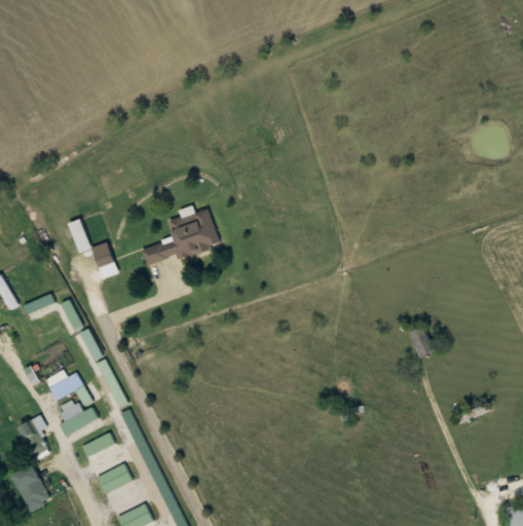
[(178,259),(221,246),(209,208),(167,221),(173,237),(141,247),(147,264),(177,255),(178,259)]
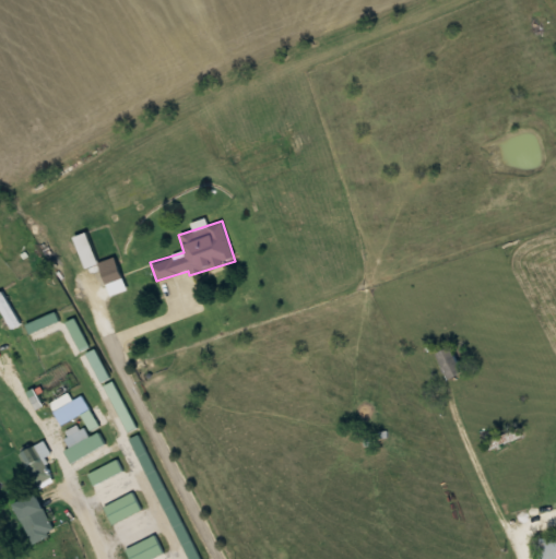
[(95,264),(109,296),(126,288),(111,257),(95,264)]
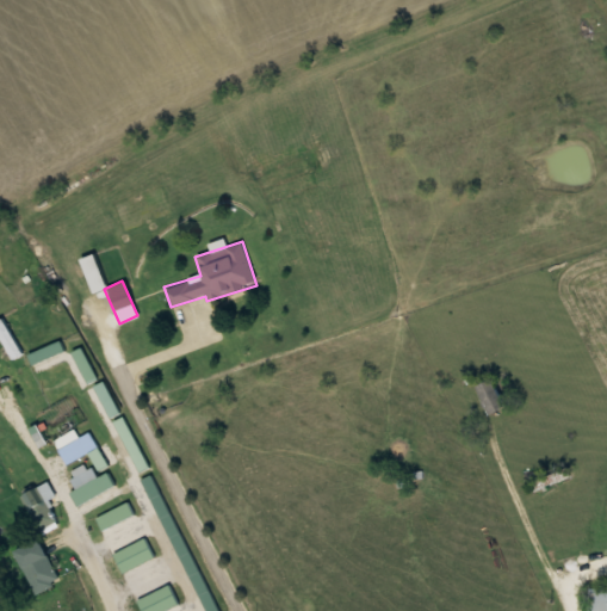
[(94,378),(78,346),(68,352),(85,384),(94,378)]
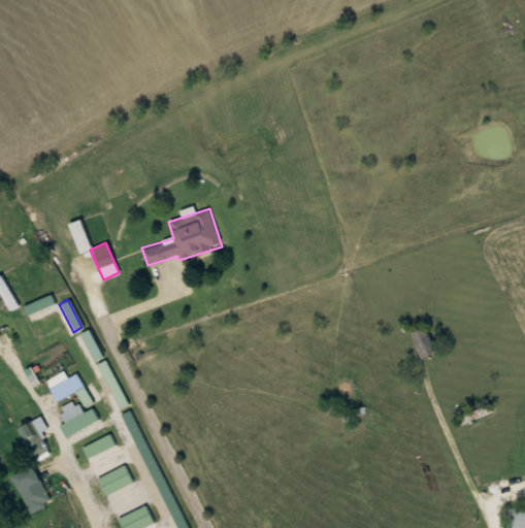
[(411,336),(423,360),(437,353),(425,328),(411,336)]
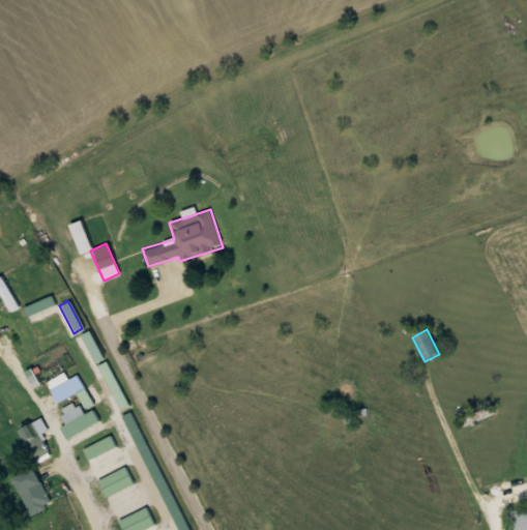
[(76,393),(83,408),(91,404),(77,375),(66,380),(63,373),(46,382),(56,404),(76,393)]
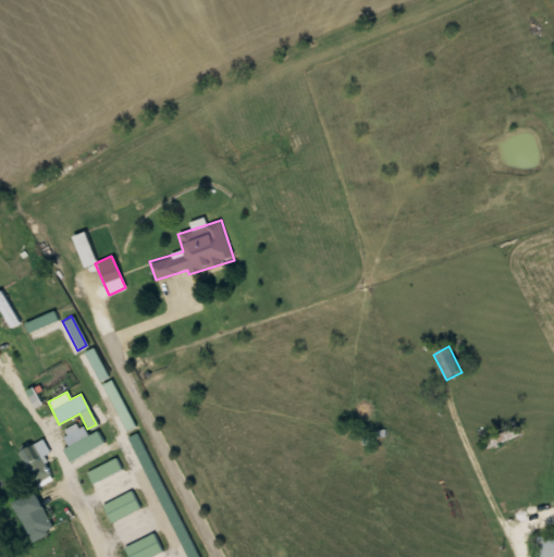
[(87,435),(81,422),(62,432),(69,446),(64,449),(70,461),(103,443),(97,430),(87,435)]
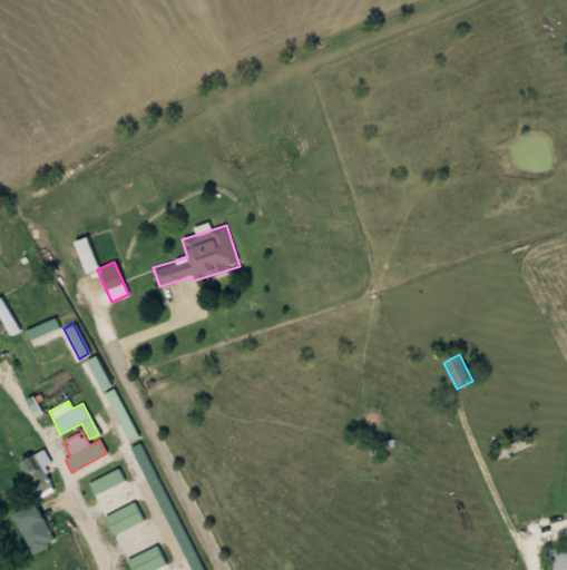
[(132,446),(188,569),(201,569),(142,442),(132,446)]
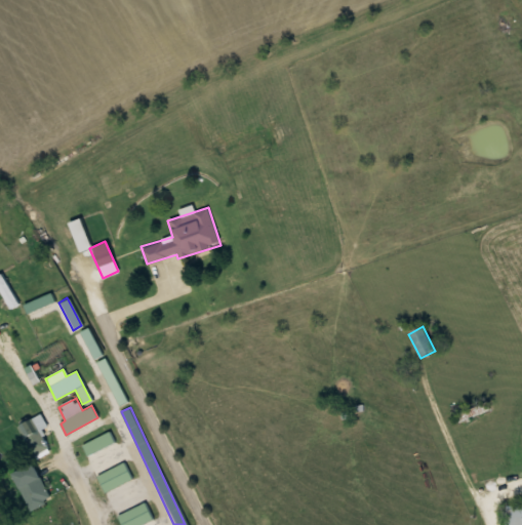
[(32,456),(46,450),(32,419),(17,426),(32,456)]
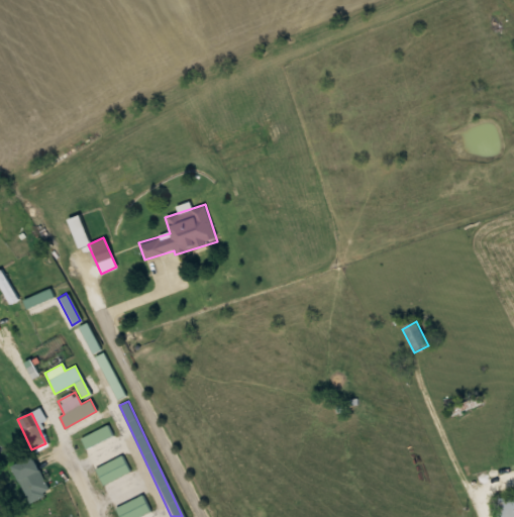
[(113,436),(107,425),(80,438),(85,449),(113,436)]
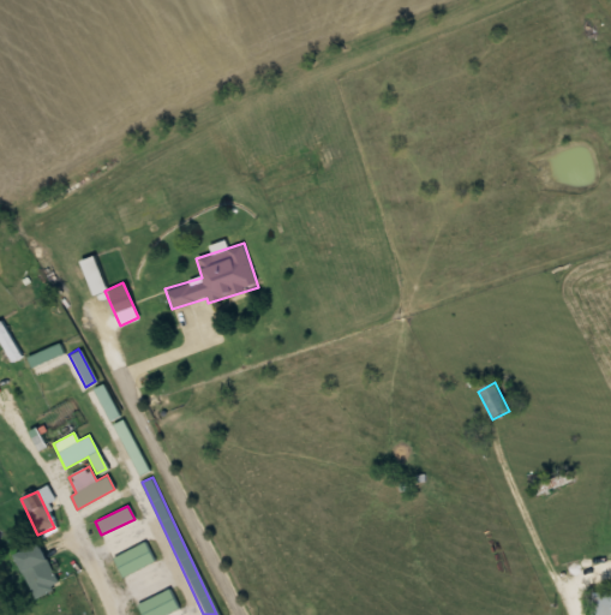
[(121,578),(155,562),(145,542),(112,557),(121,578)]
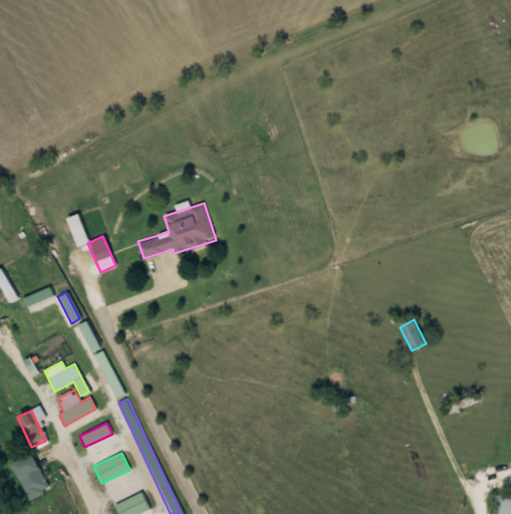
[(32,500),(52,489),(32,454),(12,465),(32,500)]
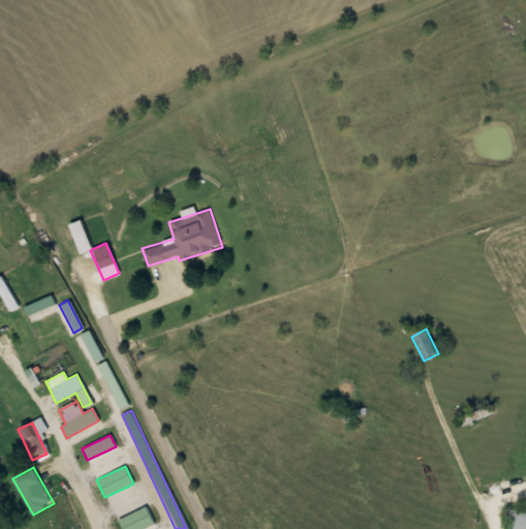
[(117,520),(121,528),(144,528),(154,525),(147,507),(117,520)]
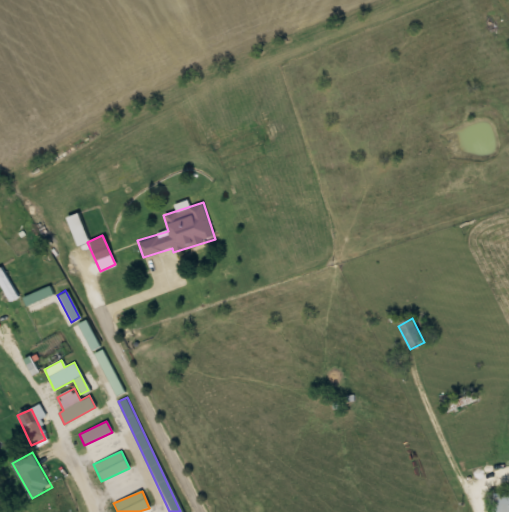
[(508,511),(508,493),(491,494),(491,511),(508,511)]
